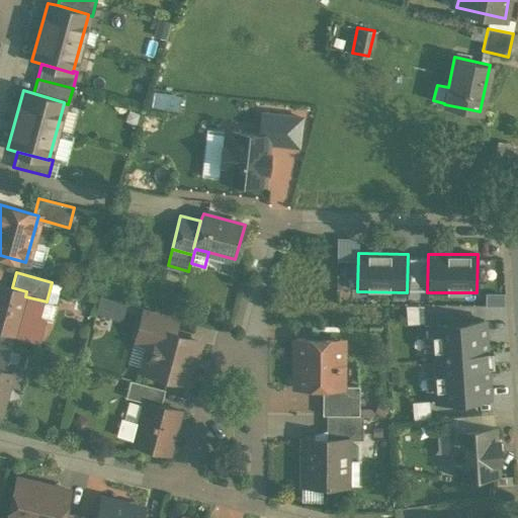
[(12,287),(0,284),(0,328),(15,333),(25,296),(26,291),(12,287)]
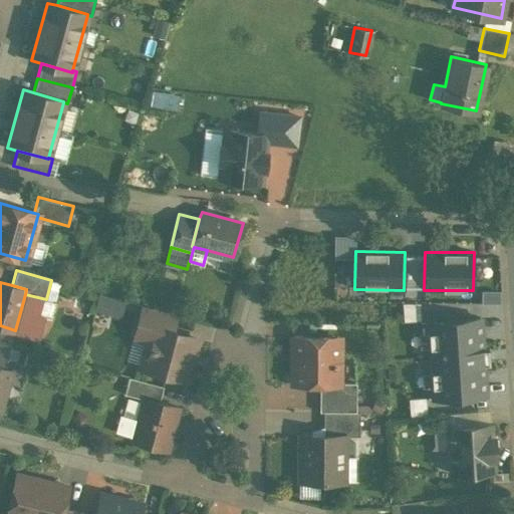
[(406,299),(406,318),(423,318),(423,300),(406,299)]
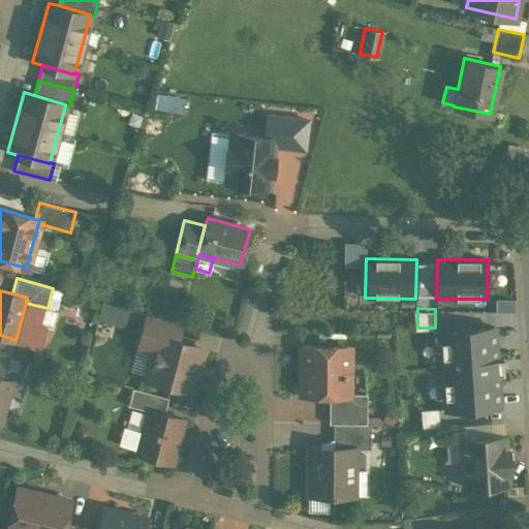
[(181,322),(147,314),(141,338),(155,342),(157,336),(176,341),(181,322)]
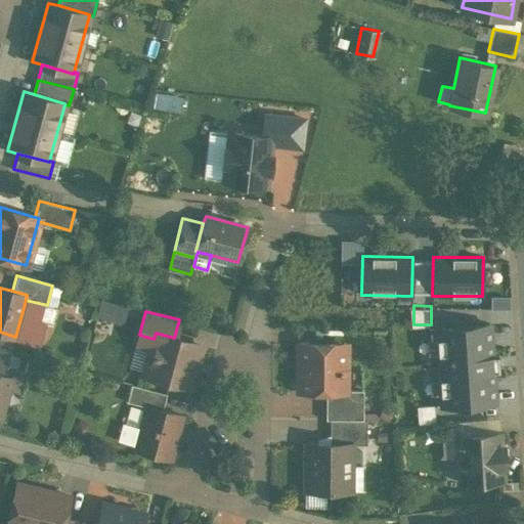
[(489,323),(436,326),(441,406),(442,406),(442,404),(443,406),(454,405),(454,404),(455,404),(455,405),(494,403),(492,370),(498,370),(497,355),(491,356),(489,323)]
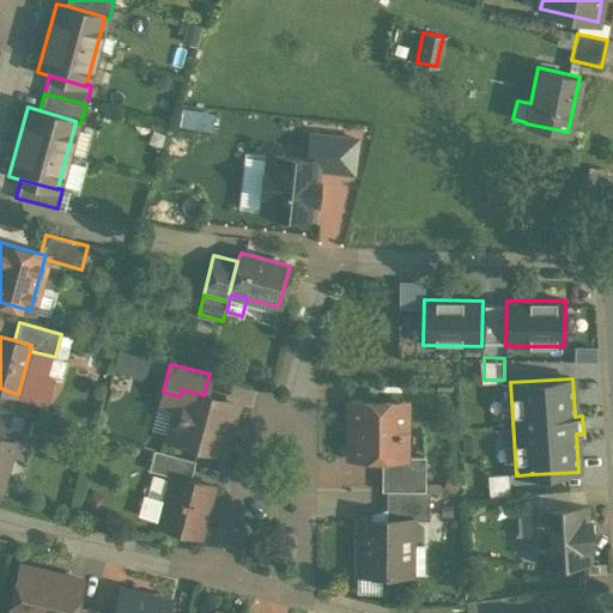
[(204,395),(182,389),(180,396),(169,437),(222,451),(235,404),(204,395)]
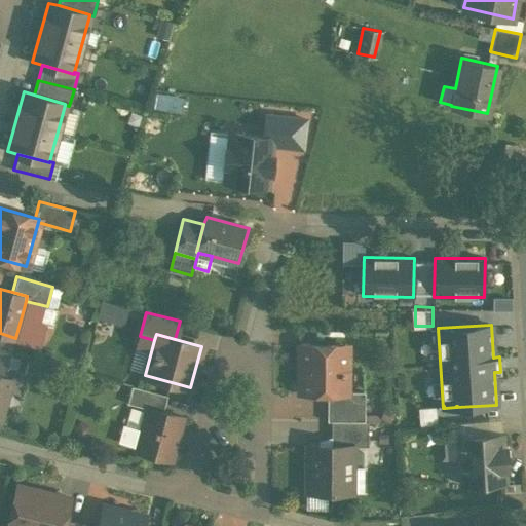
[(343,345),(299,344),(299,363),(302,363),(302,391),(327,391),(347,391),(347,390),(348,350),(343,345)]
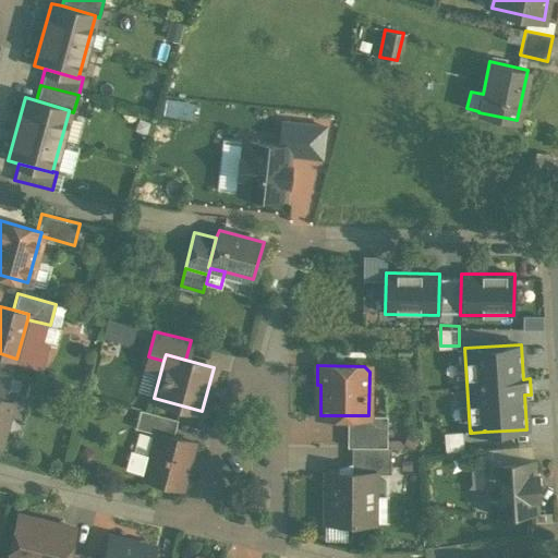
[(12,375),(0,371),(0,398),(4,400),(12,375)]
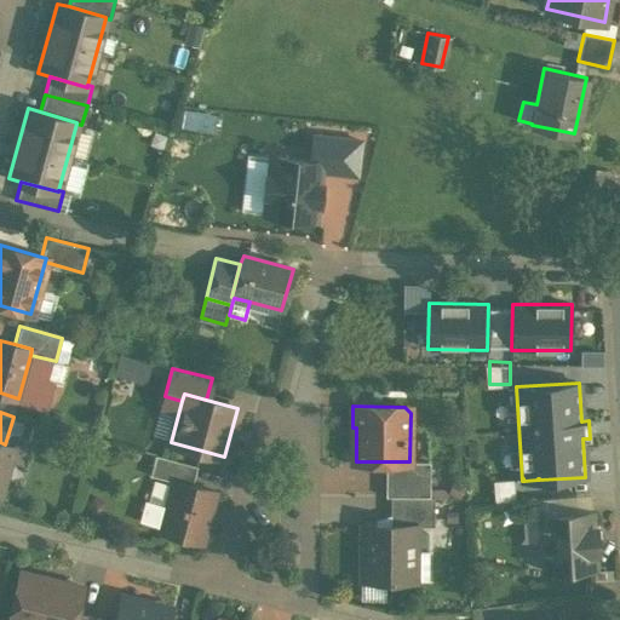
[(0,442),(0,493),(13,446),(5,445),(0,442)]
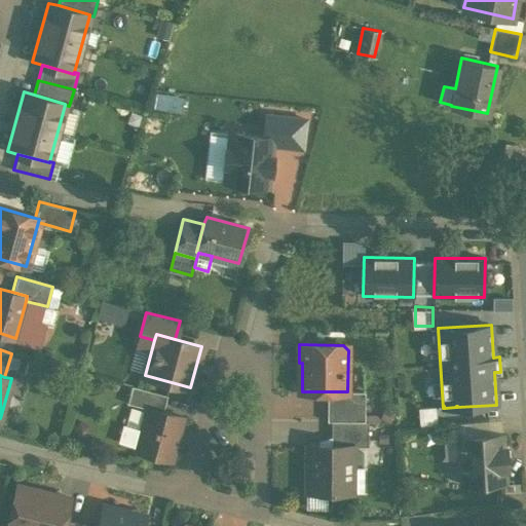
[(166,395),(132,385),(126,402),(146,408),(147,406),(162,410),(166,395)]
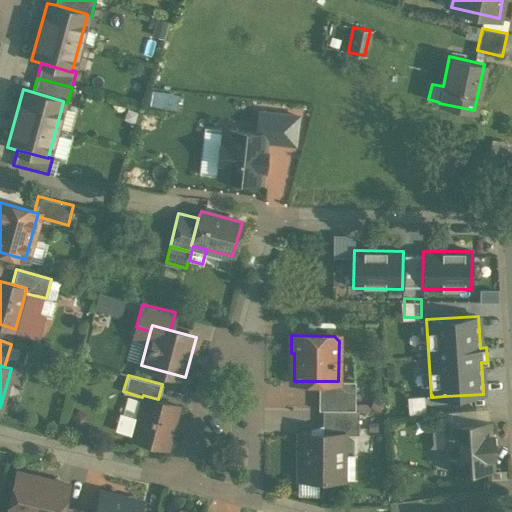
[(338,380),(338,381),(318,381),(318,409),(322,409),(354,409),(354,381),(338,380)]
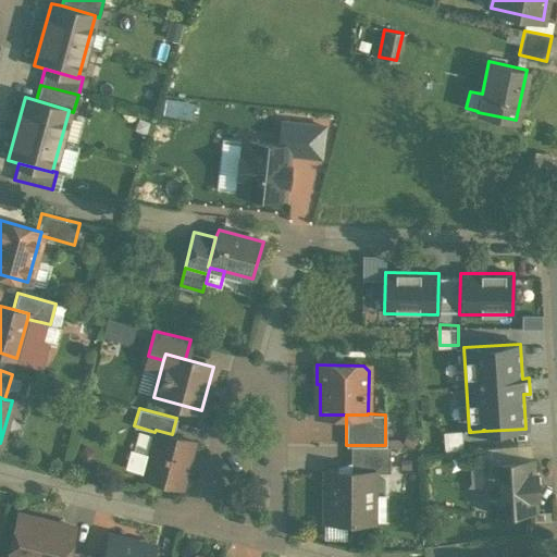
[(446,446),(463,445),(462,429),(446,429),(446,446)]
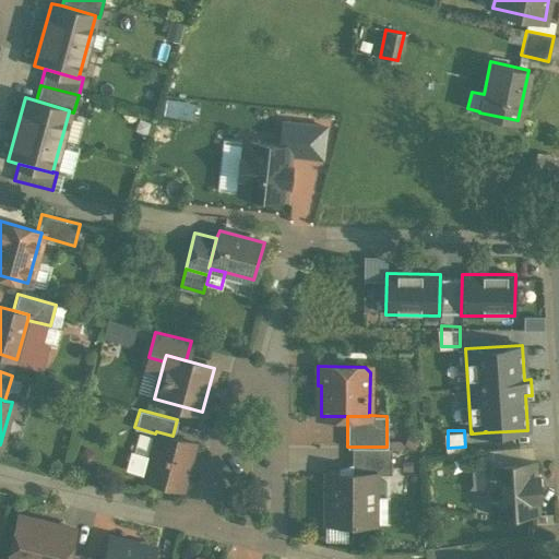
[(173,436),(156,431),(155,433),(150,455),(144,474),(143,478),(181,488),(194,442),(173,436)]
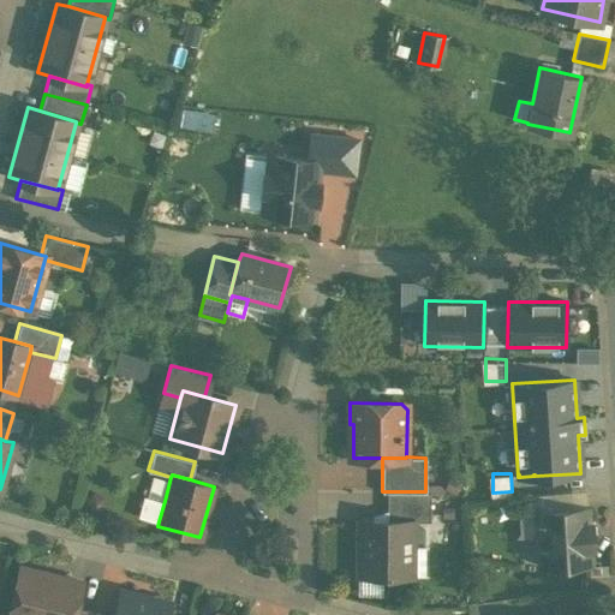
[(585,489),(536,494),(537,511),(586,507),(585,489)]
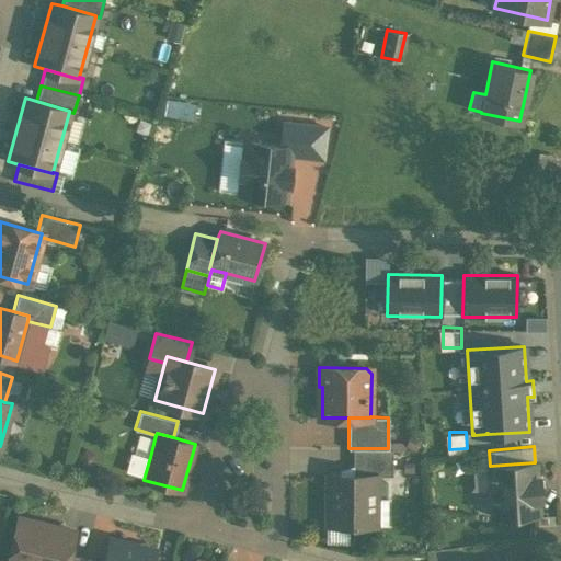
[(388,448),(353,448),(353,473),(376,473),(376,476),(392,476),(392,449),(388,448)]
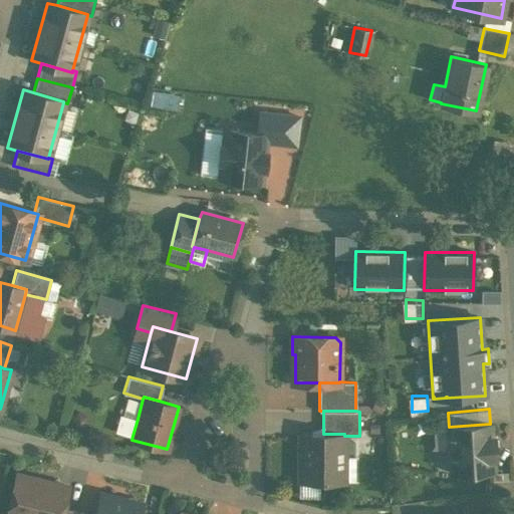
[(138,419),(121,415),(120,418),(116,421),(118,426),(116,432),(133,436),(138,419)]
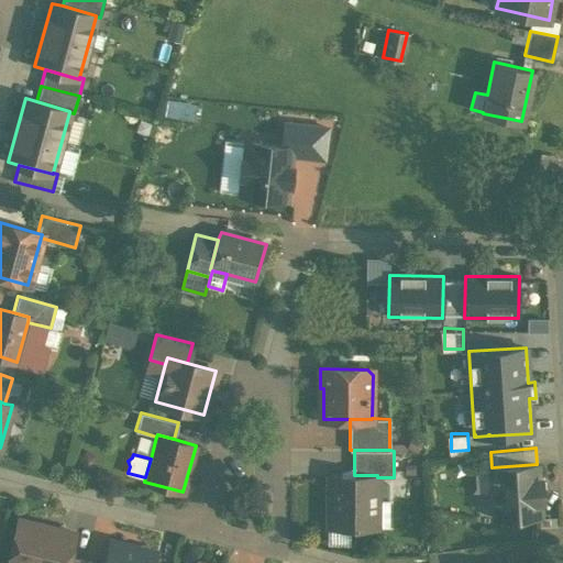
[(492,467),(490,467),(494,518),(540,515),(539,501),(542,501),(541,477),(538,477),(537,464),(492,467)]
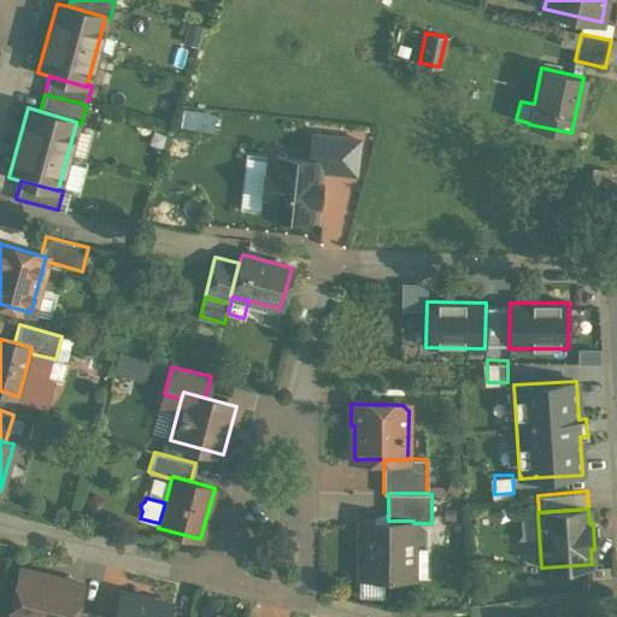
[(388,521),(359,521),(359,577),(413,577),(413,576),(406,576),(406,557),(413,550),(413,523),(413,521),(388,521)]
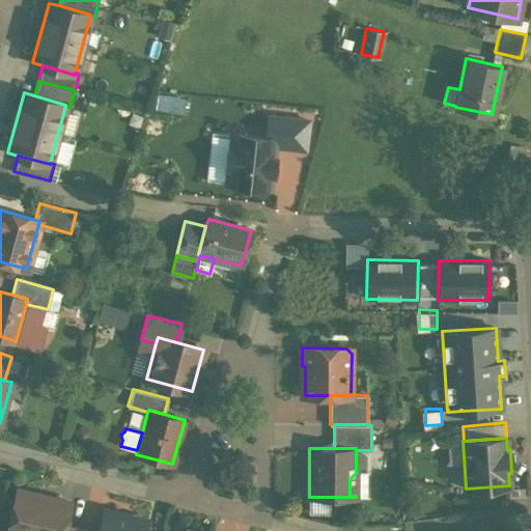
[(70,501),(18,488),(6,530),(62,530),(64,524),(70,501)]
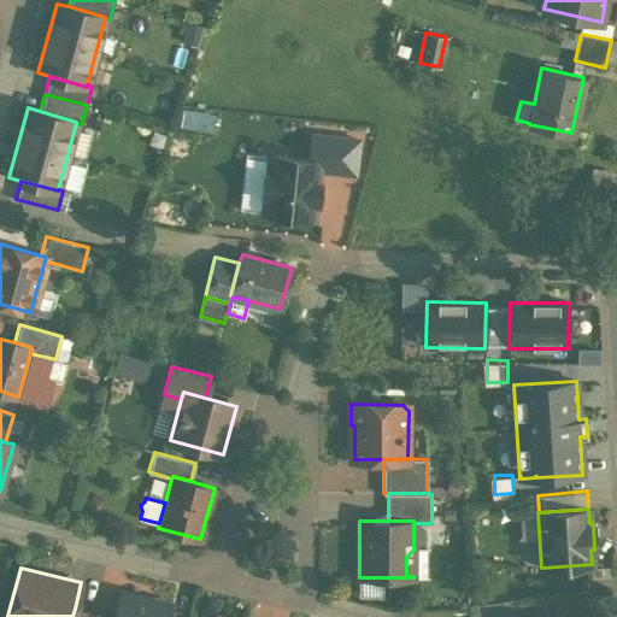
[(166,616),(170,604),(121,592),(113,616),(166,616)]
